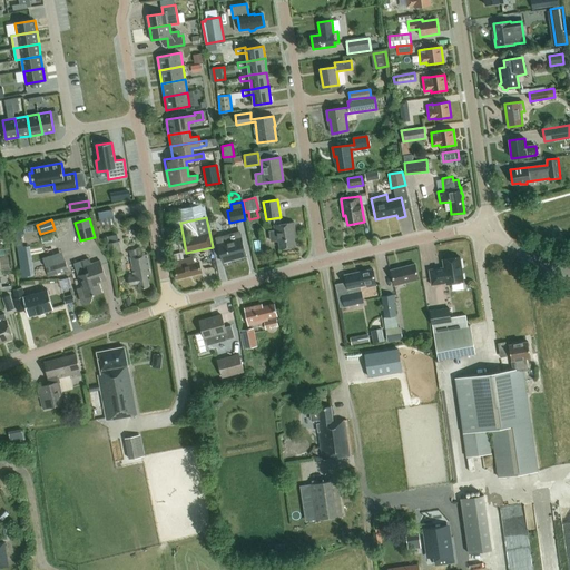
[(274,225),(275,231),(269,232),(272,242),(278,241),(279,249),(295,247),(293,232),(295,231),(294,222),(274,225)]
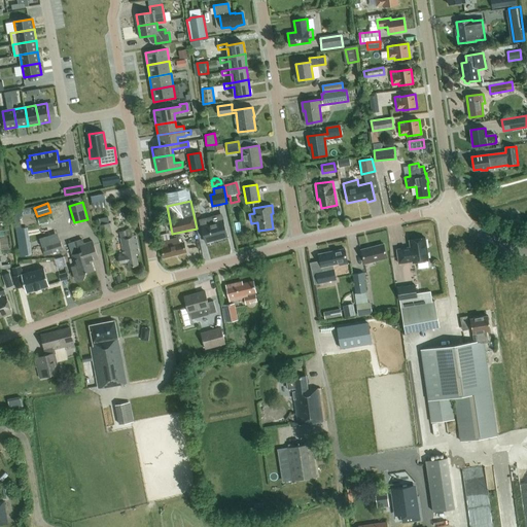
[(42,223),(51,221),(49,215),(40,218),(42,223)]
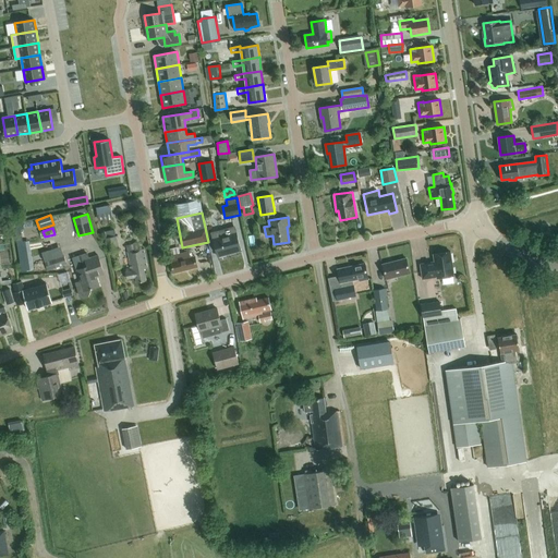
[(214,239),(218,257),(241,251),(237,232),(235,232),(234,228),(211,233),(214,239)]
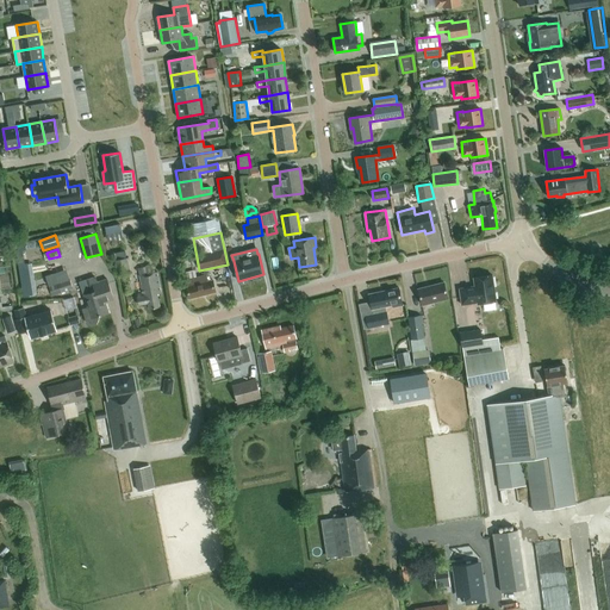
[(114,261),(118,275),(130,273),(128,257),(114,261)]
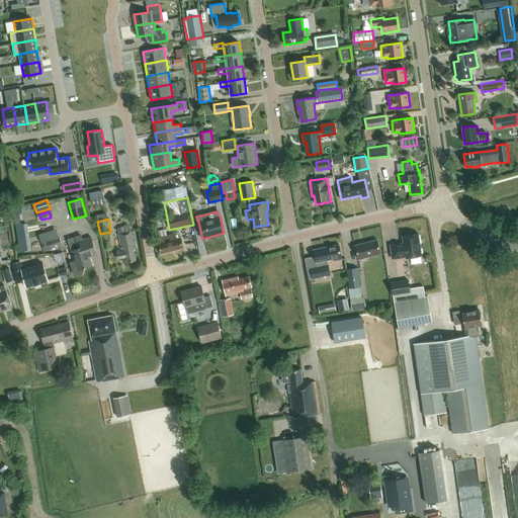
[(28,246),(24,224),(17,225),(21,247),(28,246)]
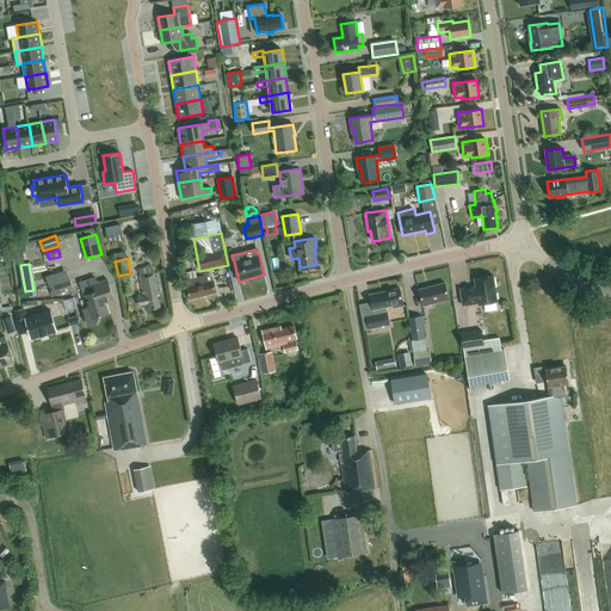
[(158,272),(140,276),(143,297),(137,298),(140,306),(148,304),(149,309),(160,308),(158,294),(161,294),(158,272)]
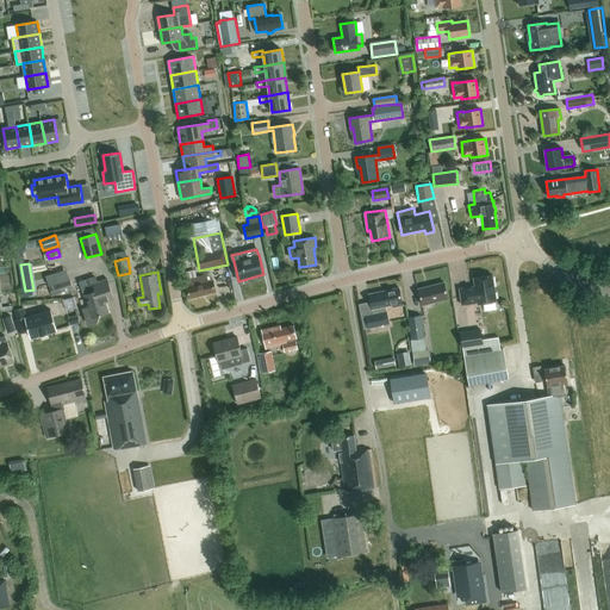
[(53,296),(61,293),(73,288),(67,273),(47,280),(53,296)]
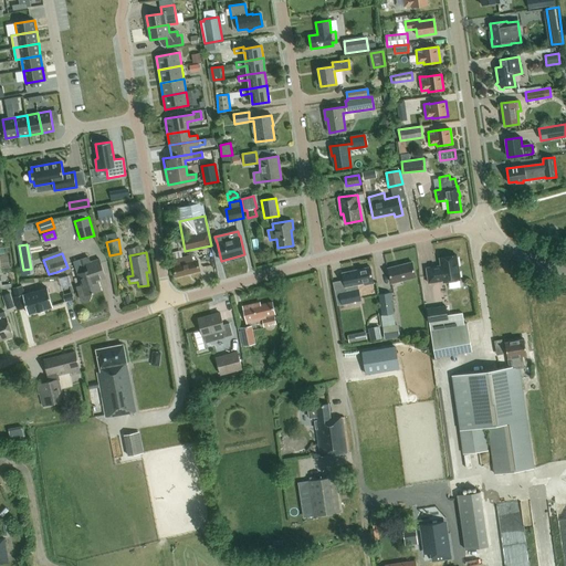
[(190,255),(171,260),(176,278),(200,271),(197,260),(192,261),(190,255)]
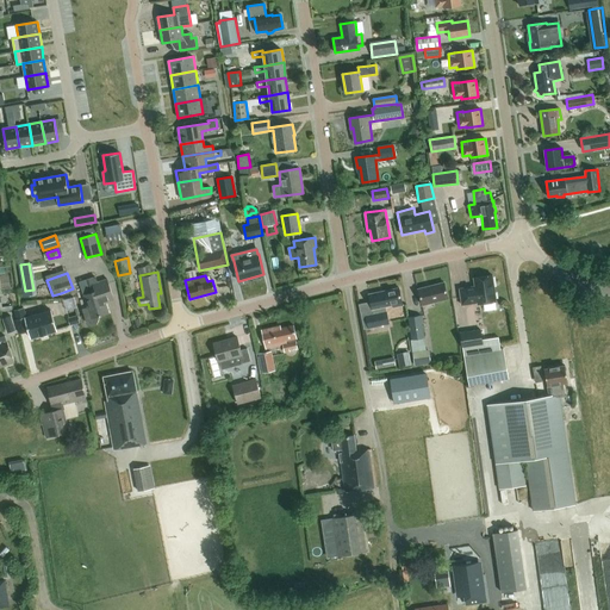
[(478,304),(496,302),(492,275),(473,278),(474,286),(459,288),(461,305),(477,303),(478,304)]
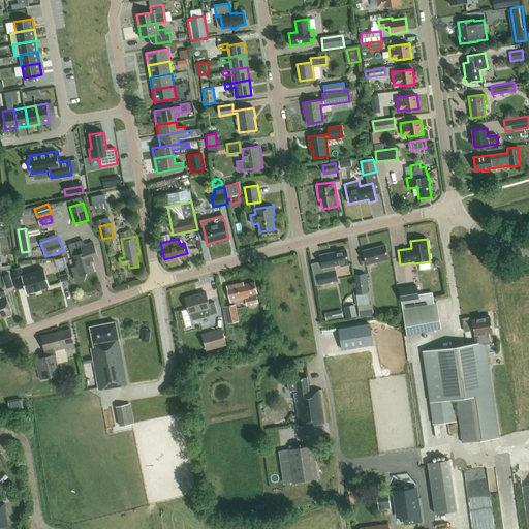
[(72,256),(76,267),(72,269),(76,280),(80,282),(84,280),(85,277),(84,275),(94,271),(90,259),(97,256),(93,242),(84,245),(87,251),(72,256)]
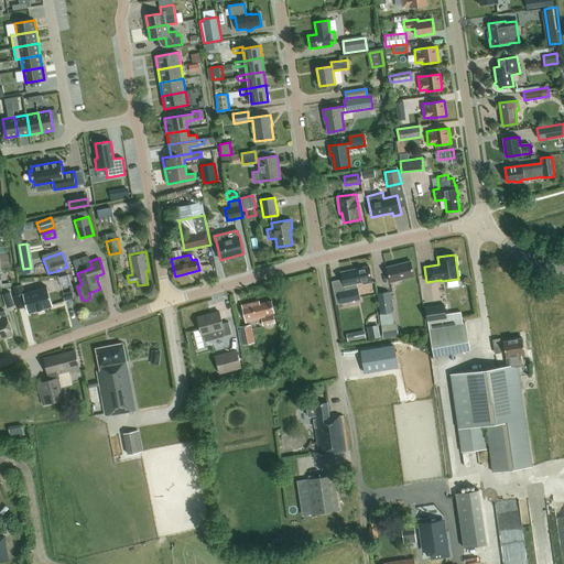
[(387,267),(390,282),(414,277),(411,261),(387,267)]
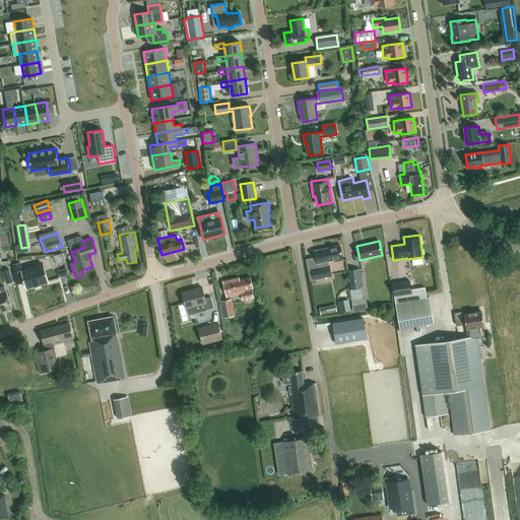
[(317,263),(318,263),(318,267),(312,268),(312,269),(313,278),(314,279),(332,276),(329,261),(334,260),(335,262),(343,260),(339,246),(315,251),(317,263)]
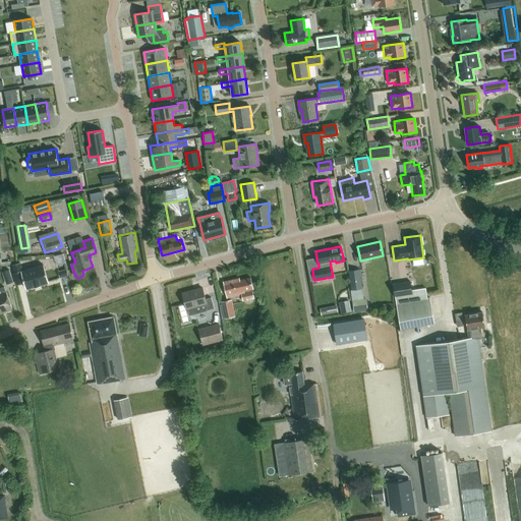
[(0,267),(10,265),(10,261),(2,263),(0,253),(0,267)]
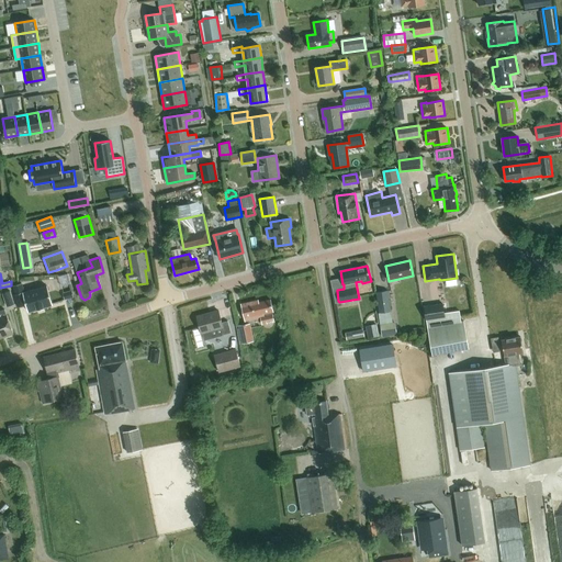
[(69,276),(62,277),(65,291),(71,289),(69,276)]
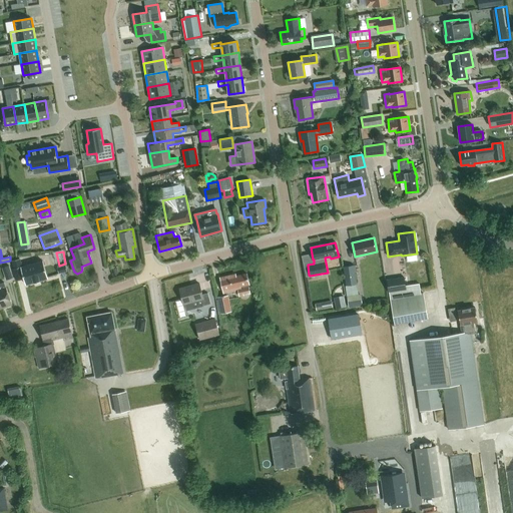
[(26,285),(48,279),(43,261),(21,268),(26,285)]
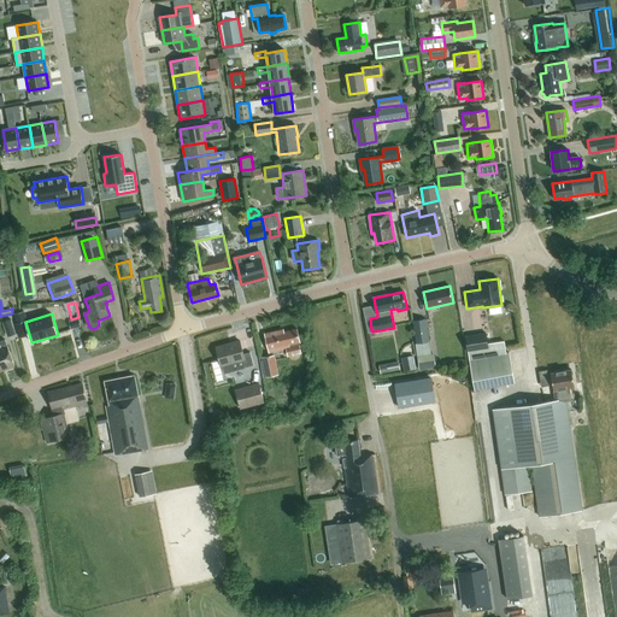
[(427,319),(412,322),(419,370),(436,368),(434,353),(432,354),(427,319)]
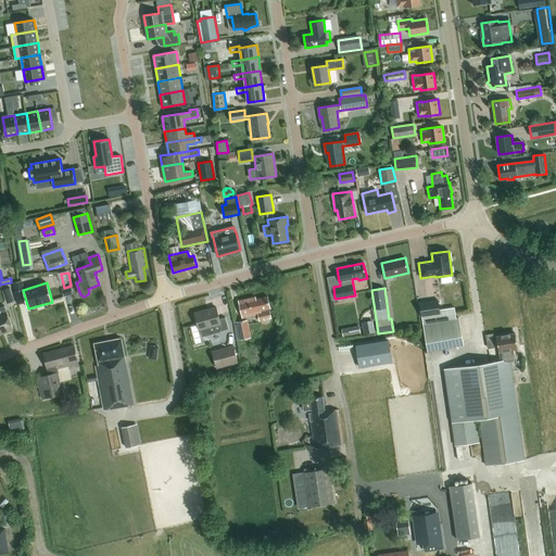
[(272,317),(270,308),(267,297),(255,299),(255,297),(239,301),(242,318),(257,315),(260,320),(272,317)]
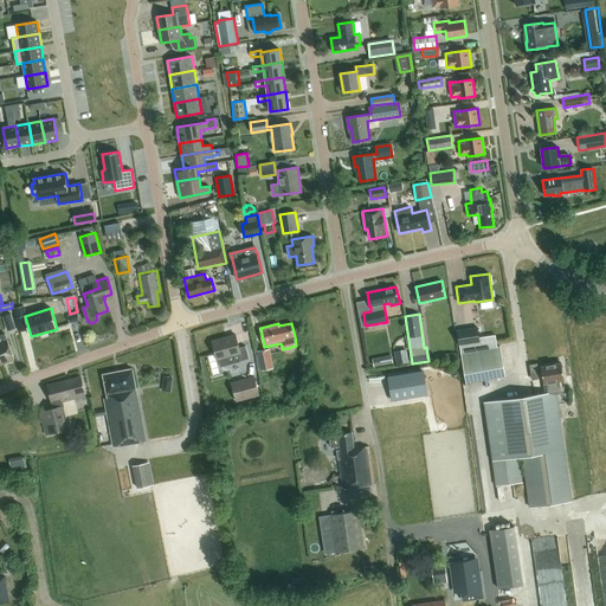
[(456,331),(461,353),(496,347),(494,336),(479,339),(477,327),(456,331)]
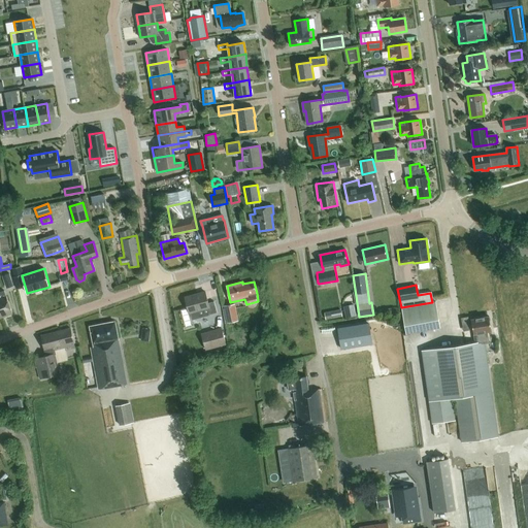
[(0,318),(12,314),(6,296),(4,291),(0,292),(0,295),(1,298),(0,298),(0,318)]
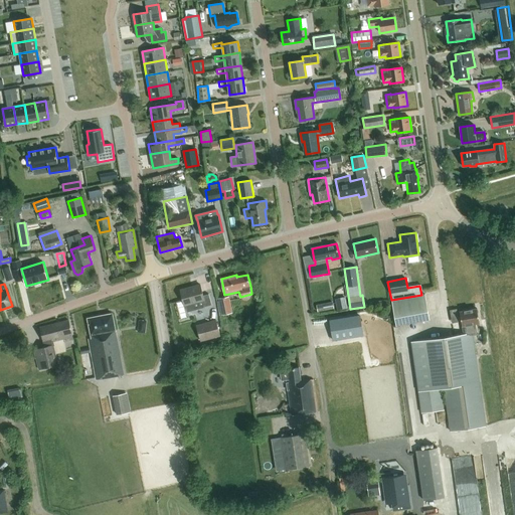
[(184,305),(193,303),(195,309),(203,307),(211,305),(208,294),(203,296),(200,285),(180,290),(184,305)]
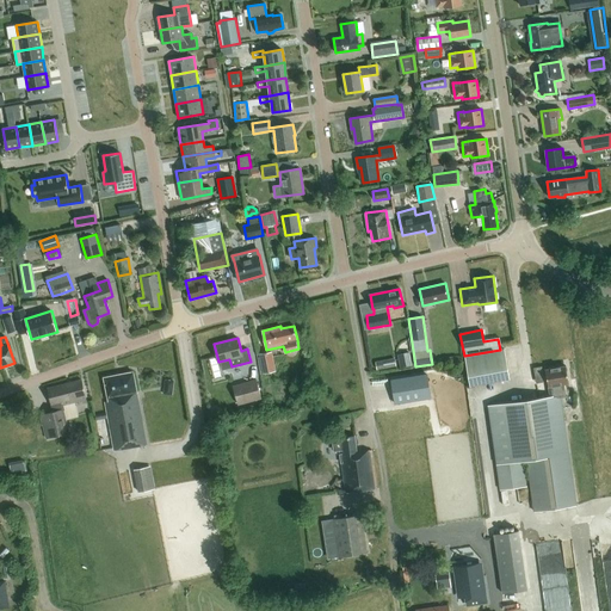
[(500,350),(464,356),(469,386),(510,378),(505,349),(500,350)]
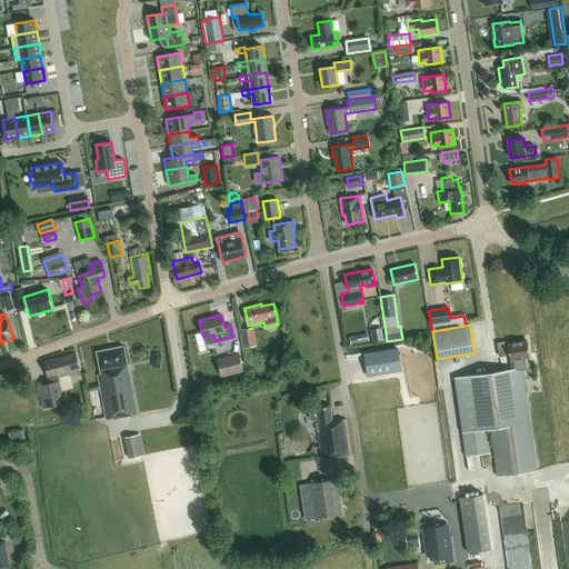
[(253,327),(241,329),(245,348),(257,345),(253,327)]
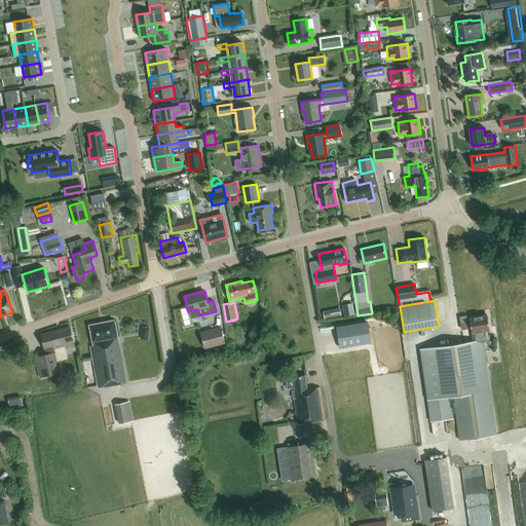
[(353,303),(342,305),(344,315),(354,313),(353,303)]
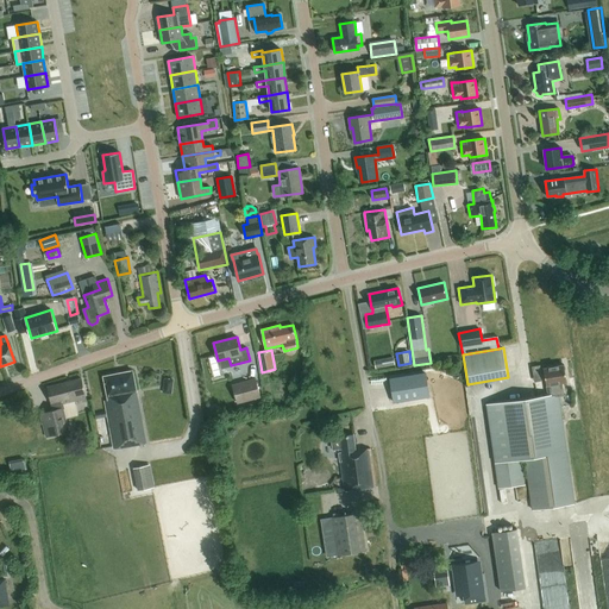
[(395,365),(394,356),(375,360),(376,369),(395,365)]
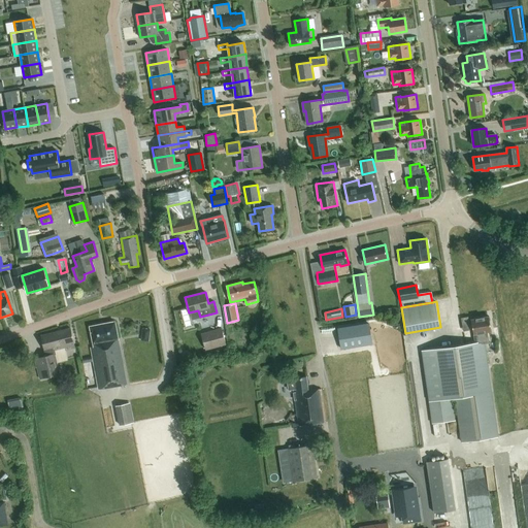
[(489,317),(471,320),(475,342),(484,341),(486,341),(488,338),(487,332),(492,331),(489,317)]
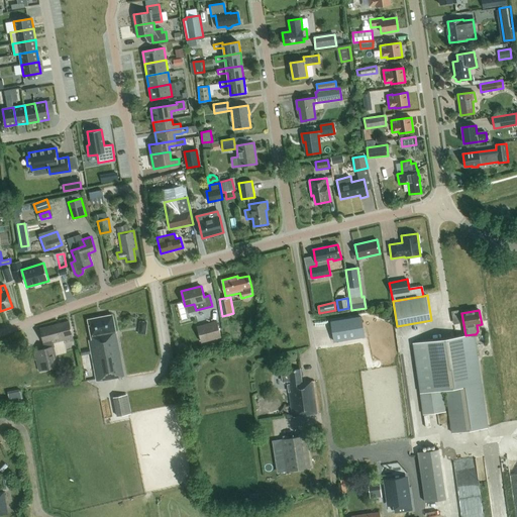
[(88,320),(92,339),(89,340),(97,381),(124,376),(112,315),(88,320)]
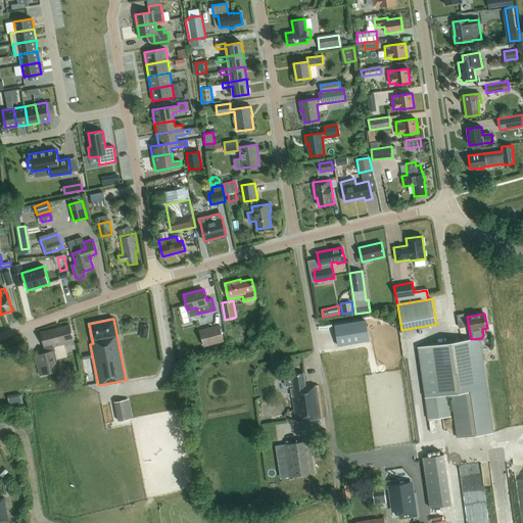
[(368,340),(365,321),(335,325),(338,345),(368,340)]
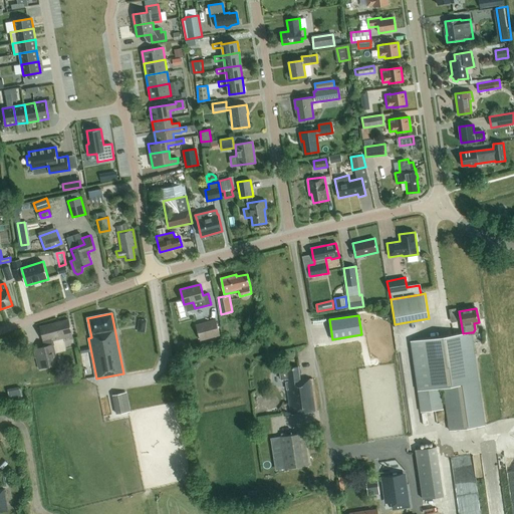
[(220,335),(216,319),(204,322),(205,327),(198,329),(201,340),(220,335)]
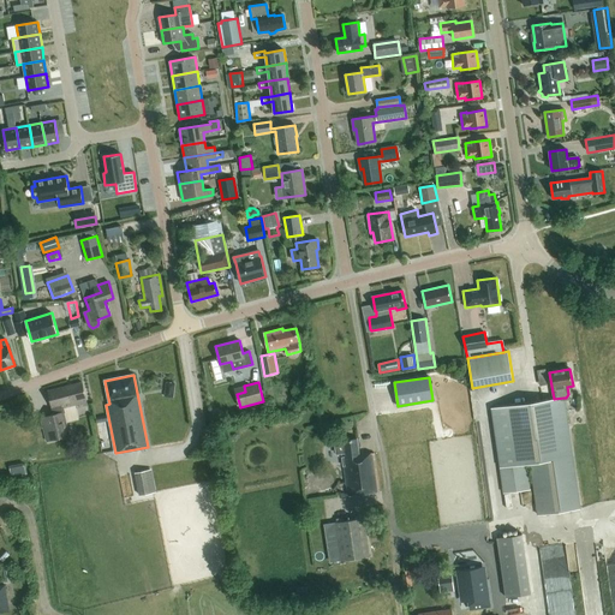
[(41,418),(46,442),(69,436),(63,408),(72,406),(73,408),(78,407),(78,404),(85,402),(82,383),(49,392),(54,415),(41,418)]
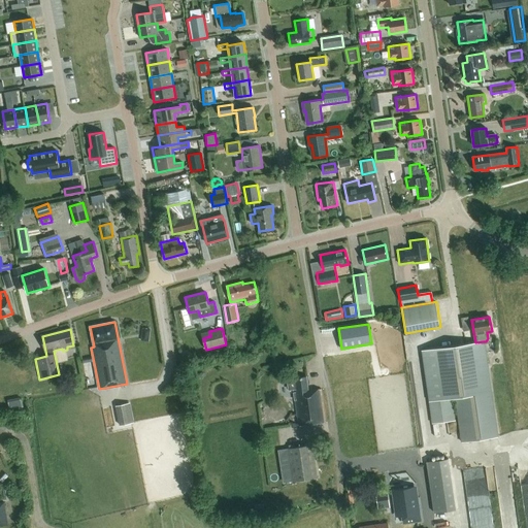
[(475,342),(422,351),(432,424),(455,421),(452,397),(455,397),(462,442),(497,437),(484,341),(475,342)]
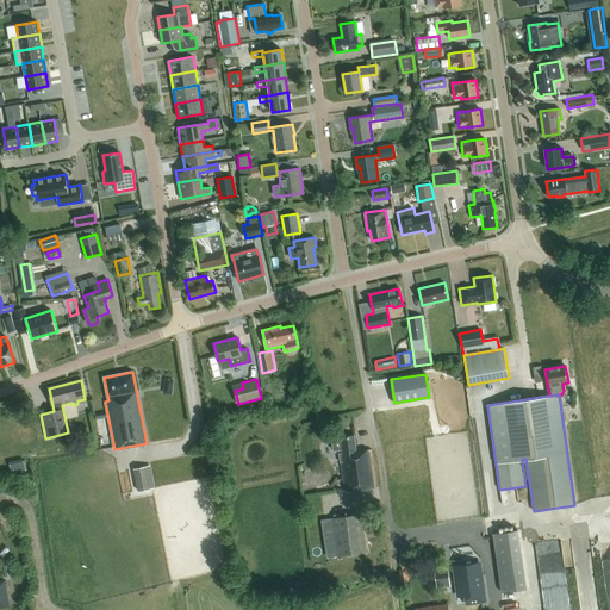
[(342,439),(332,440),(334,449),(340,449),(344,492),(377,487),(372,450),(372,449),(356,452),(354,435),(342,437),(342,439)]
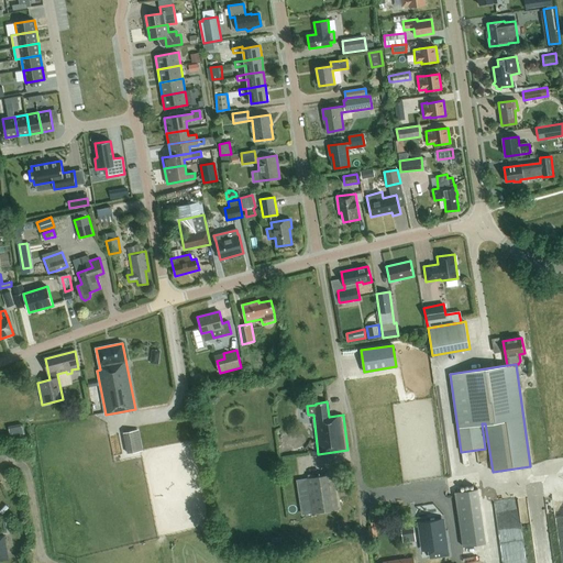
[(11,426),(13,437),(28,433),(24,422),(11,426)]
